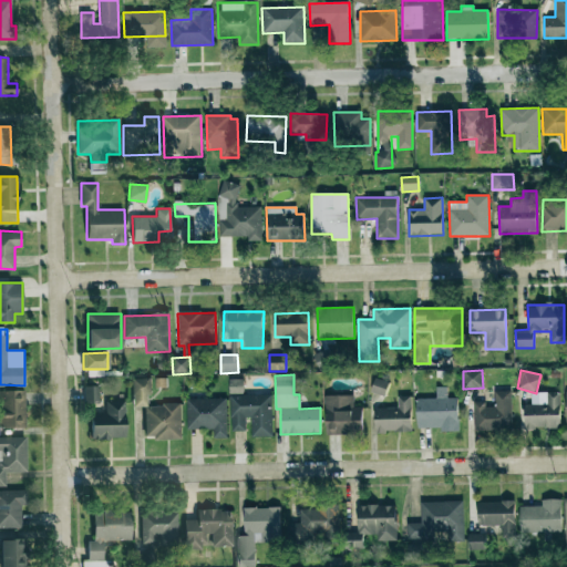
[(151,378),(132,378),(133,406),(147,405),(147,395),(151,395),(151,378)]
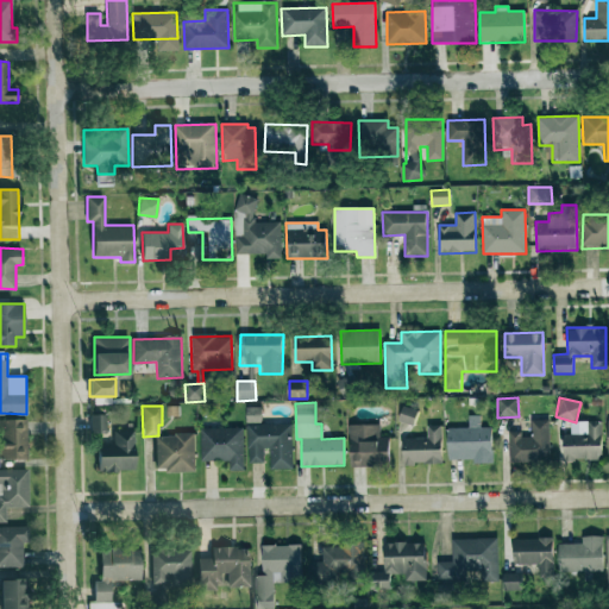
[(261,407),(246,408),(248,424),(262,422),(261,407)]
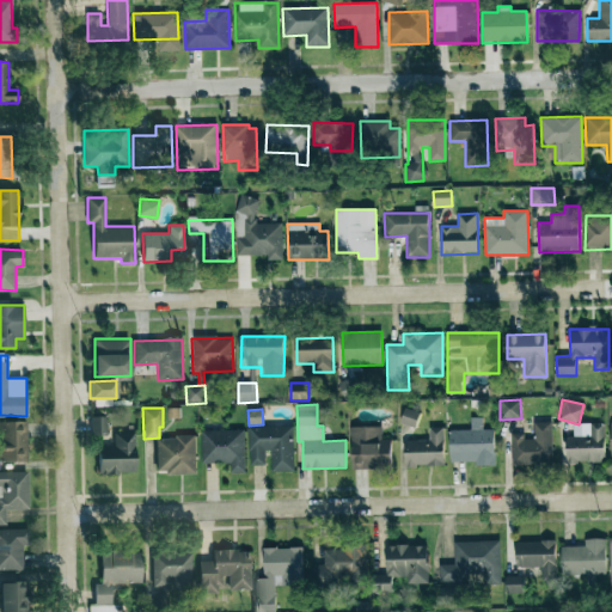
[(420,414),(405,409),(401,423),(415,428),(420,414)]
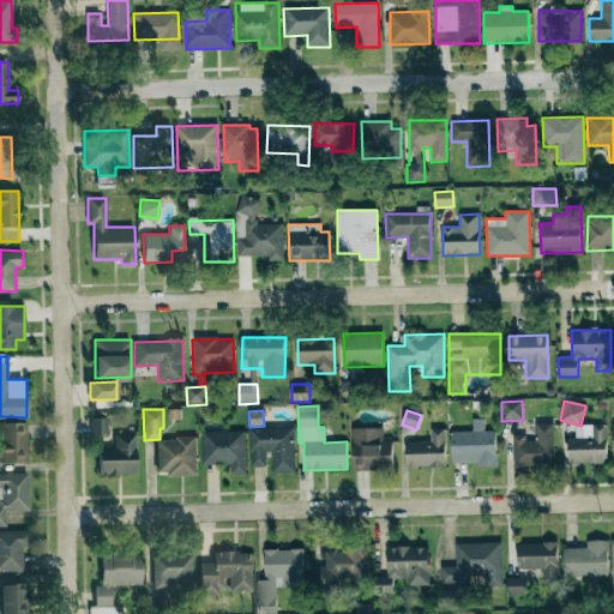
[(107,435),(107,417),(91,417),(91,435),(107,435)]
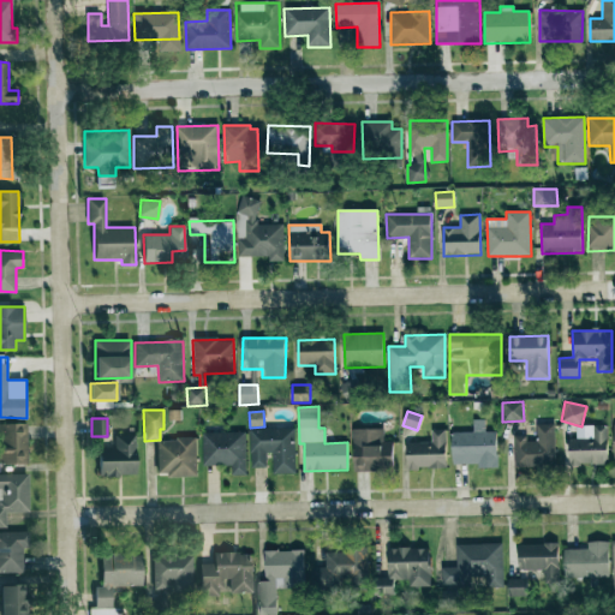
[(496,431),(485,433),(484,419),(473,421),(473,433),(452,433),(452,465),(478,464),(478,469),(497,467),(496,431)]
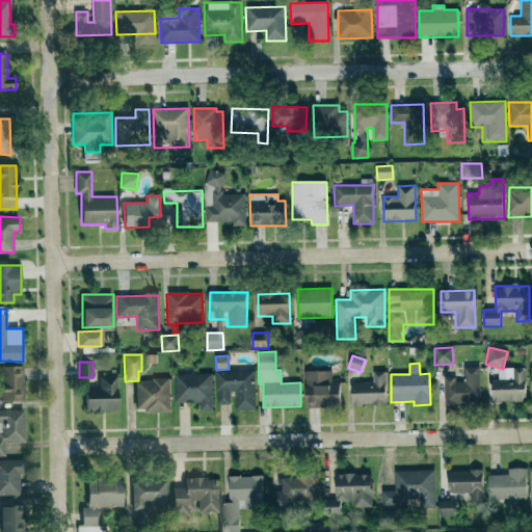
[(0,400),(24,401),(25,367),(0,365),(0,400)]
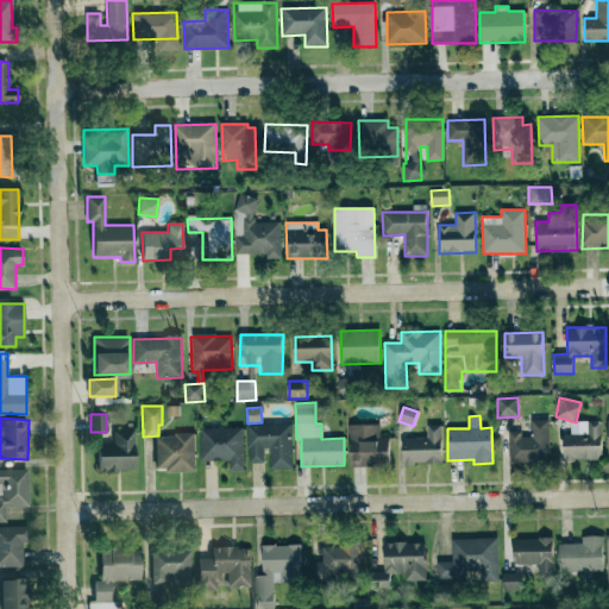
[(550,420),(532,420),(531,434),(509,433),(509,462),(548,463),(550,420)]
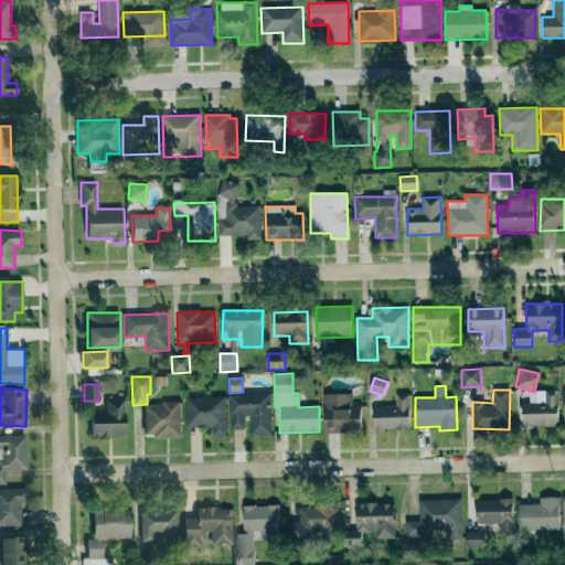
[(522,404),(522,427),(558,426),(557,391),(529,392),(530,403),(522,404)]
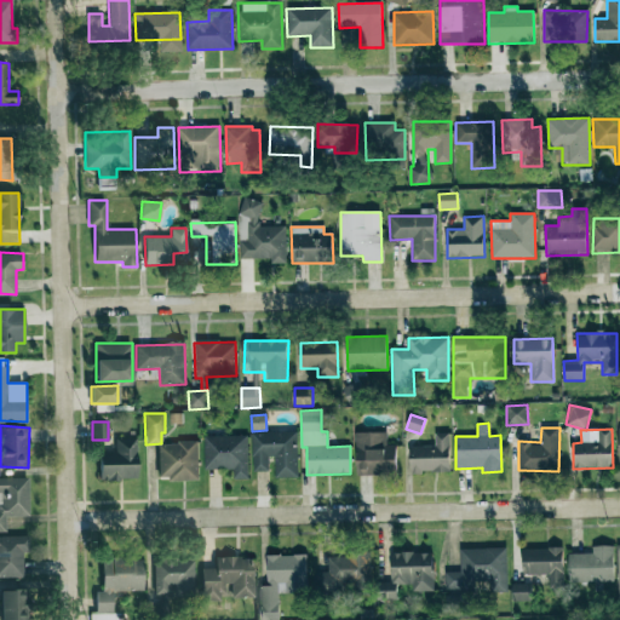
[(298,478),(297,431),(252,432),(252,471),(268,471),(268,457),(275,457),(275,478),(298,478)]
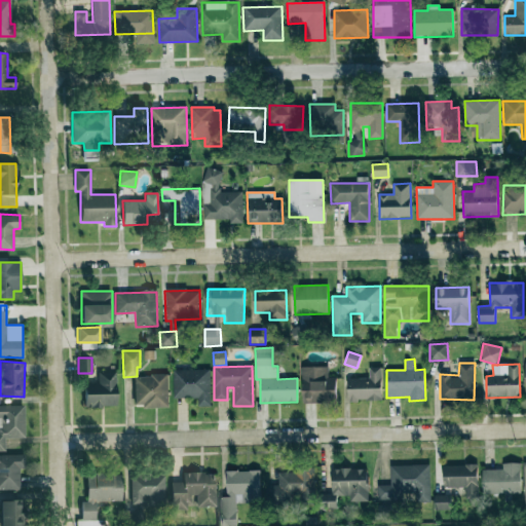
[(328,367),(302,367),(302,403),(337,403),(337,377),(328,378),(328,367)]
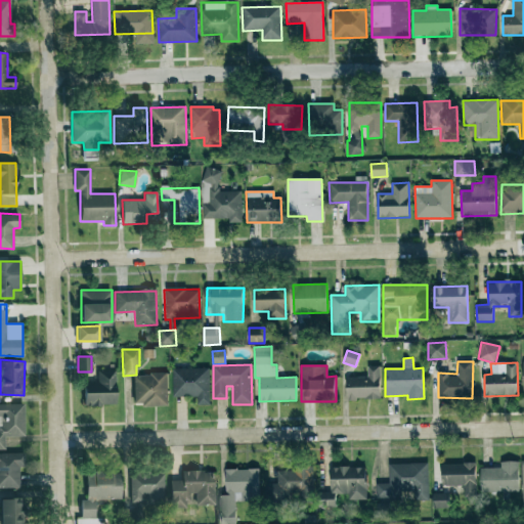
[(346,378),(347,399),(381,399),(380,366),(367,366),(367,377),(346,378)]
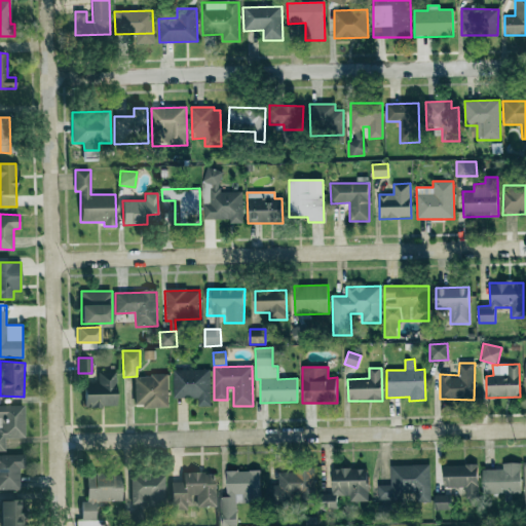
[(210,370),(173,370),(174,399),(198,399),(198,407),(211,407),(210,370)]
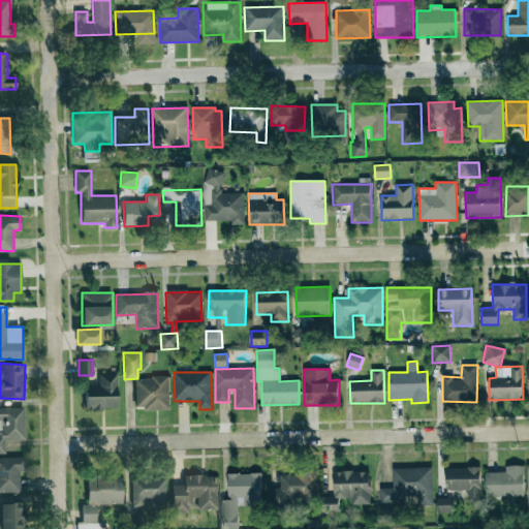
[(117,374),(98,374),(98,385),(85,385),(85,408),(116,409),(117,374)]
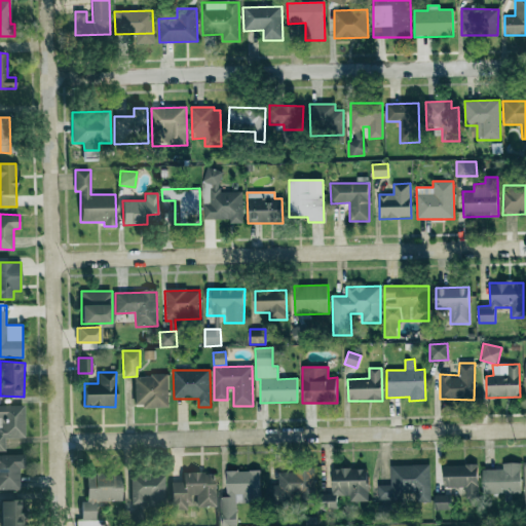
[(167,375),(134,376),(135,407),(168,407),(167,375)]
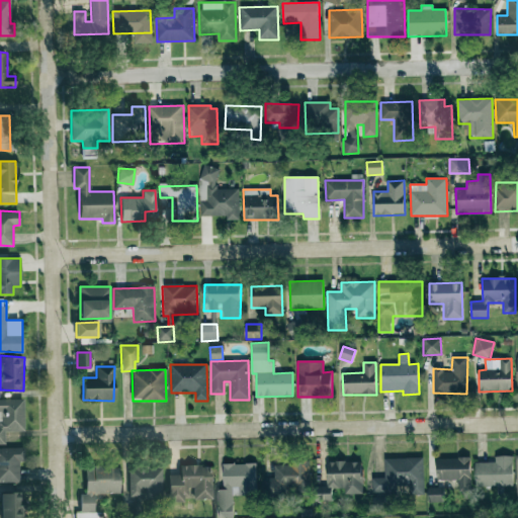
[(24,431),(23,399),(0,399),(0,443),(5,444),(5,431),(24,431)]
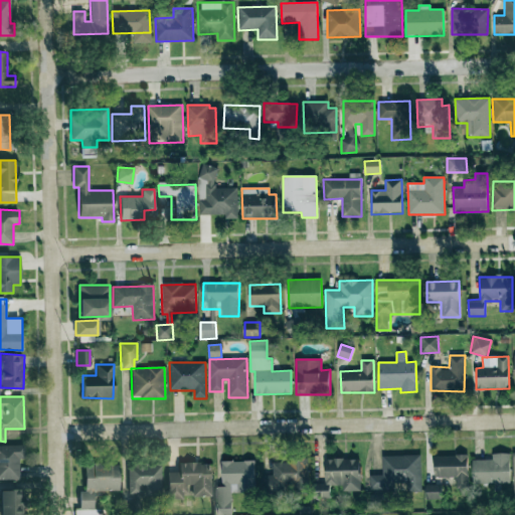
[(24,445),(0,445),(0,479),(19,479),(19,459),(24,459),(24,445)]
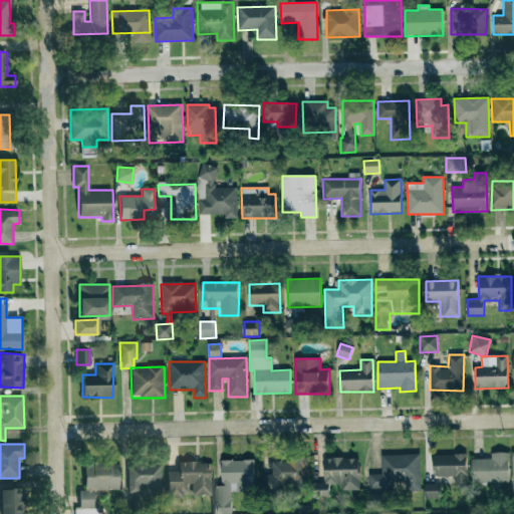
[(472,483),(509,482),(508,453),(491,453),(491,459),(471,460),(472,483)]
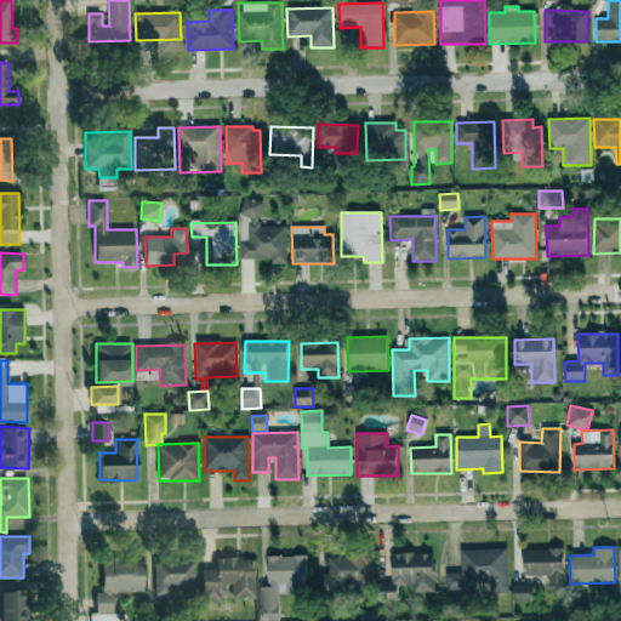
[(507,550),(461,550),(461,573),(445,574),(445,592),(476,591),(476,584),(489,582),(489,592),(507,592),(507,550)]
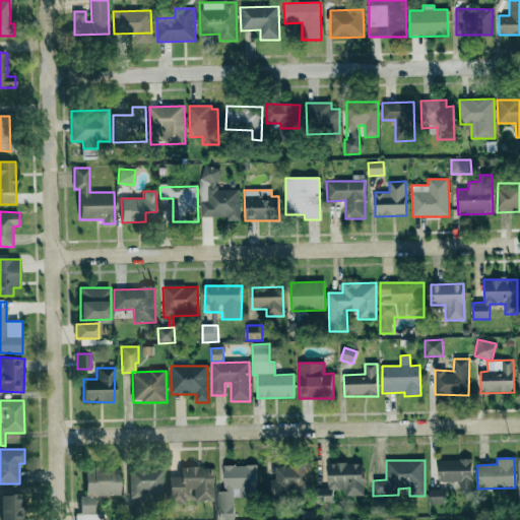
[(439,481),(460,481),(460,493),(472,494),(472,460),(439,460),(439,481)]
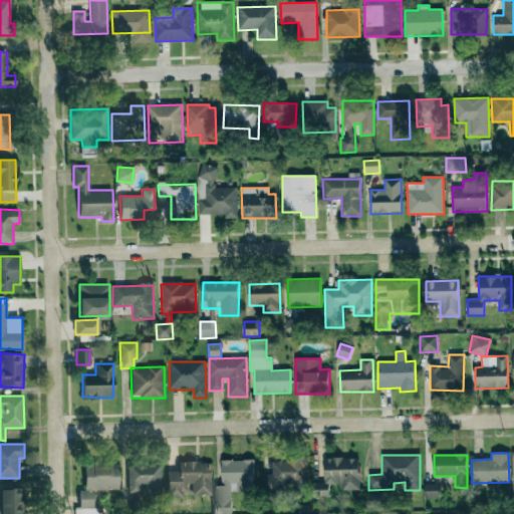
[(329,498),(329,485),(341,484),(341,491),(359,490),(359,458),(324,459),(324,483),(311,483),(311,498),(329,498)]
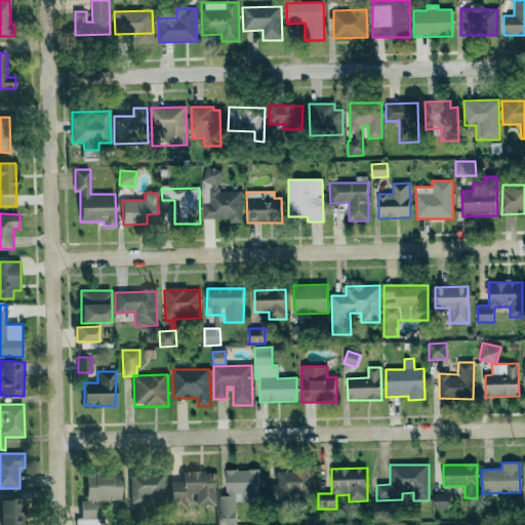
[(259,471),(226,470),(226,496),(219,496),(218,524),(235,524),(236,501),(259,502),(259,471)]
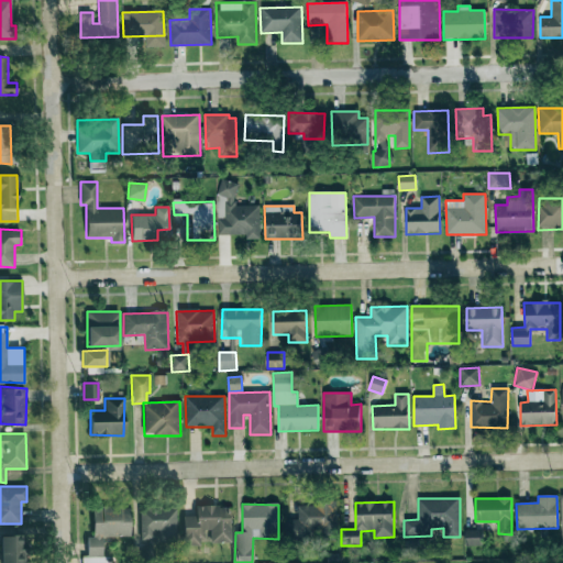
[(297,504),(297,542),(311,542),(311,530),(323,530),(323,534),(335,536),(337,504),(297,504)]
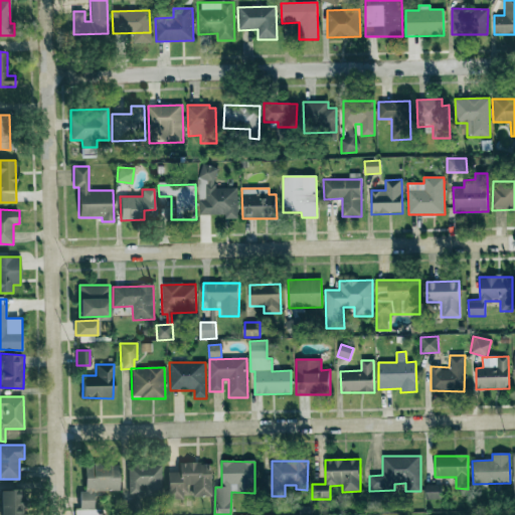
[(211,496),(210,463),(178,463),(179,472),(167,472),(168,499),(185,498),(185,486),(192,486),(192,496),(211,496)]
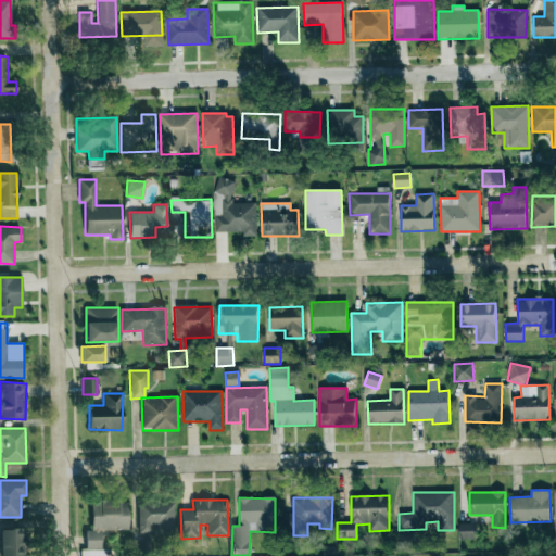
[(91,530),(86,530),(86,550),(101,548),(101,530),(128,529),(128,501),(91,502),(91,530)]
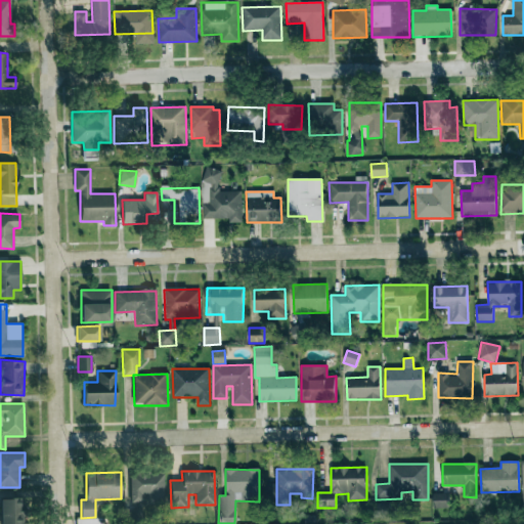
[(130,501),(144,503),(144,505),(164,505),(164,474),(130,474),(130,501)]
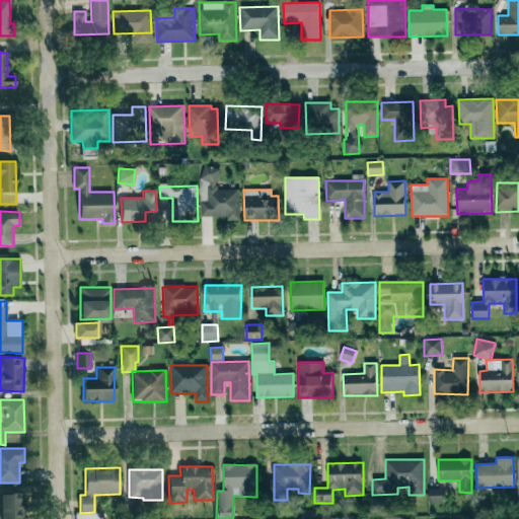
[(444,489),(429,490),(429,504),(444,503),(444,489)]
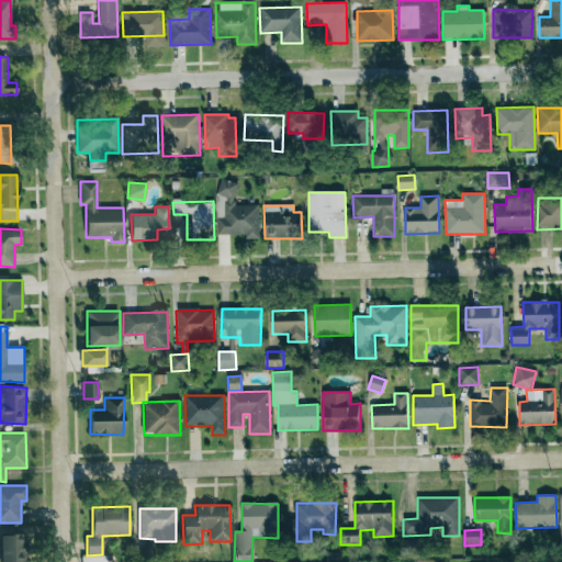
[(24,561),(24,534),(0,534),(0,561),(24,561)]
